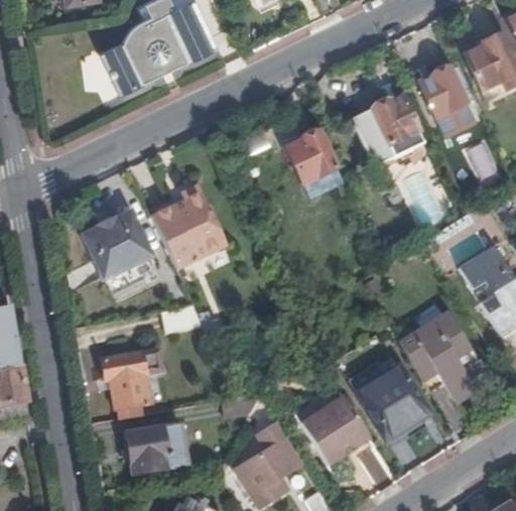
[(148,0),(135,6),(141,18),(134,23),(127,29),(126,31),(122,41),(99,51),(118,93),(151,76),(149,72),(179,57),(180,61),(216,44),(194,0),(148,0)]
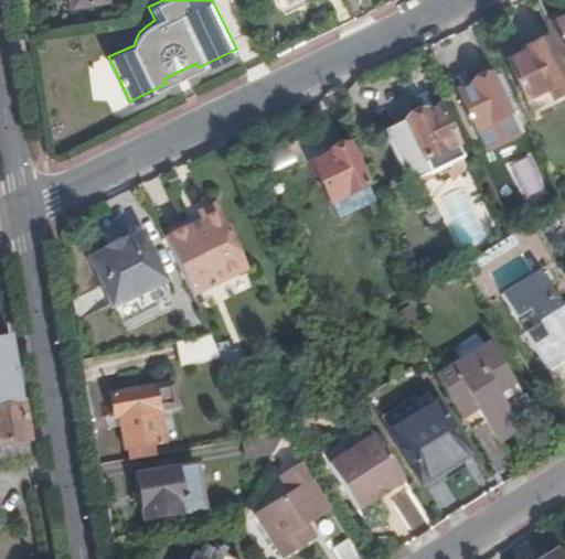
[(564,15),(550,23),(564,55),(564,15)]
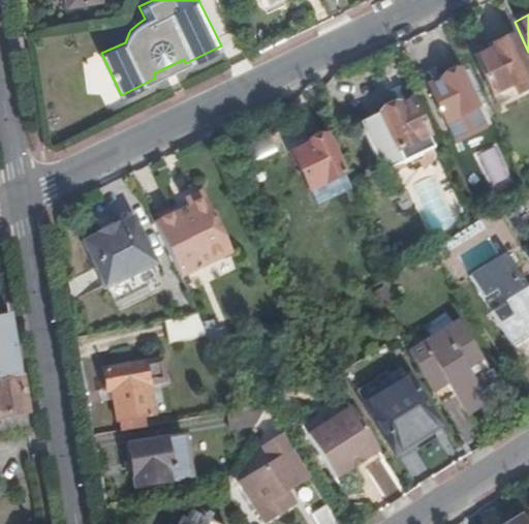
[(496,45),(475,56),(493,91),(514,82),(520,95),(528,90),(528,66),(514,34),(494,43),(496,45)]
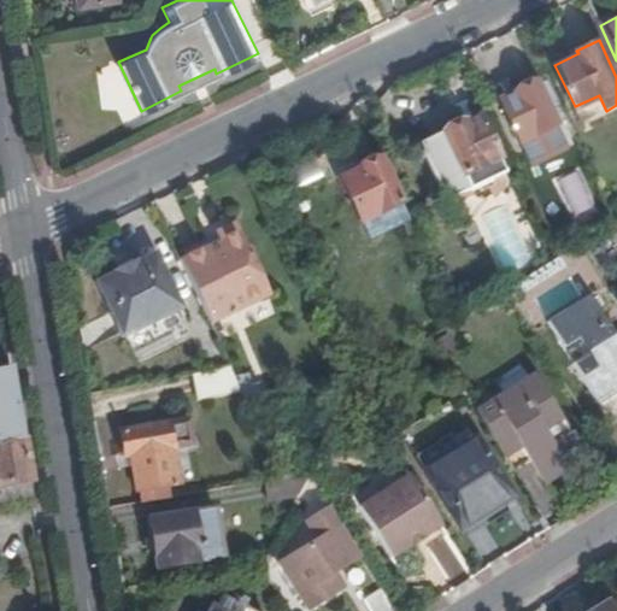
[(566,118),(546,77),(539,81),(534,82),(530,78),(517,86),(517,88),(515,92),(500,99),(521,140),(566,118)]
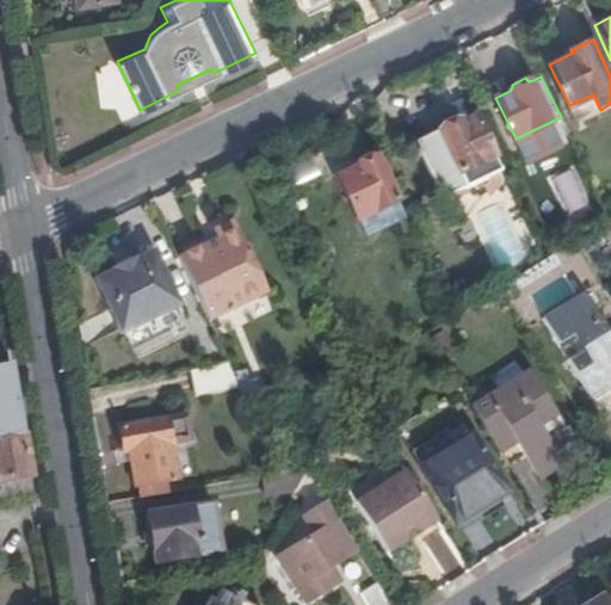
[(439,129),(418,140),(446,198),(469,186),(468,185),(501,168),(475,113),(462,121),(455,117),(443,124),(439,129)]
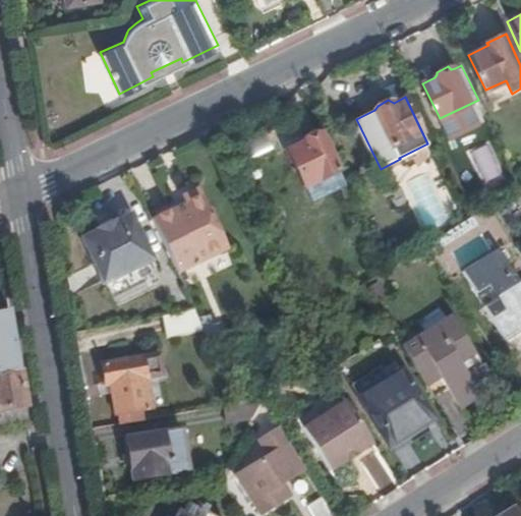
[(303,141),(288,150),(305,185),(339,169),(323,132),(321,133),(315,132),(305,137),(303,141)]
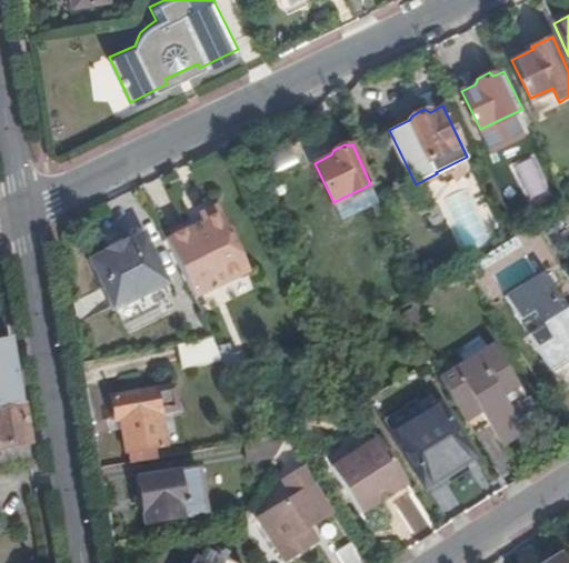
[(165,237),(193,298),(249,271),(218,205),(197,214),(202,225),(191,230),(189,225),(165,237)]
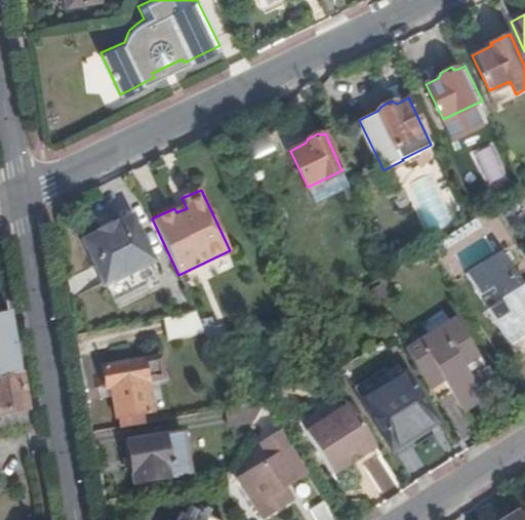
[(97,233),(82,240),(105,287),(155,262),(132,214),(118,223),(117,221),(96,231),(97,233)]
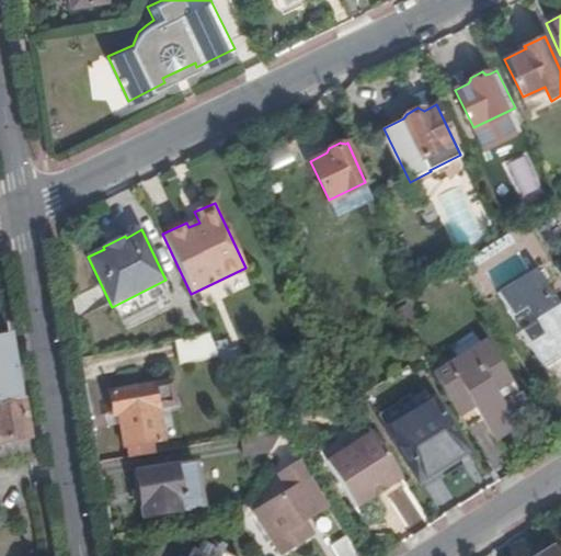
[(560,310),(535,269),(496,293),(511,316),(525,307),(534,321),(519,330),(542,366),(560,356),(560,358),(560,310)]
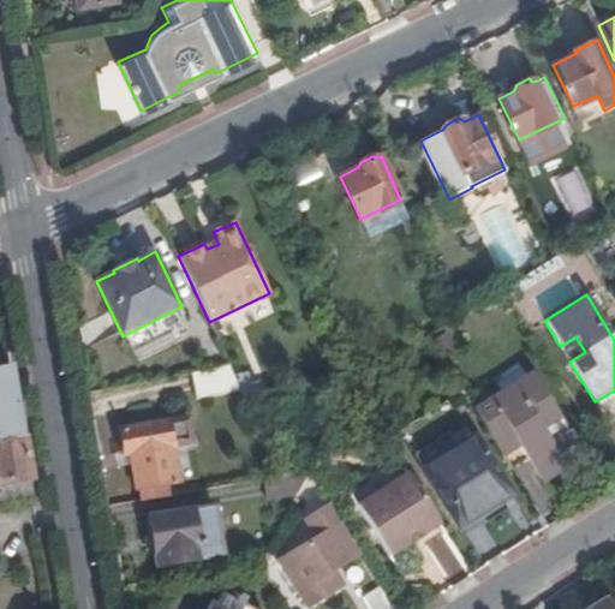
[(210,394),(242,388),(230,364),(196,370),(201,389),(209,387),(210,394)]
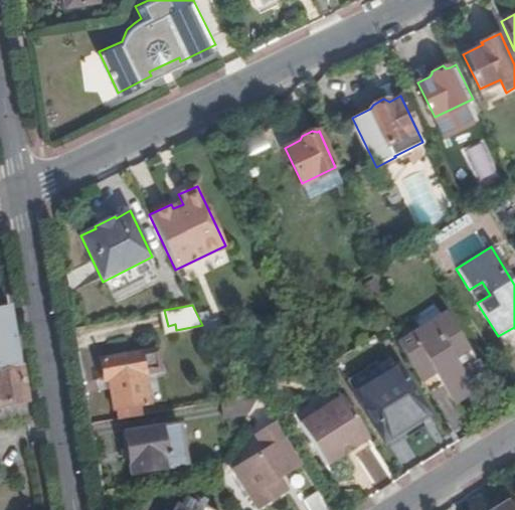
[(397,341),(433,397),(446,389),(452,399),(467,390),(457,374),(478,361),(446,311),(397,341)]
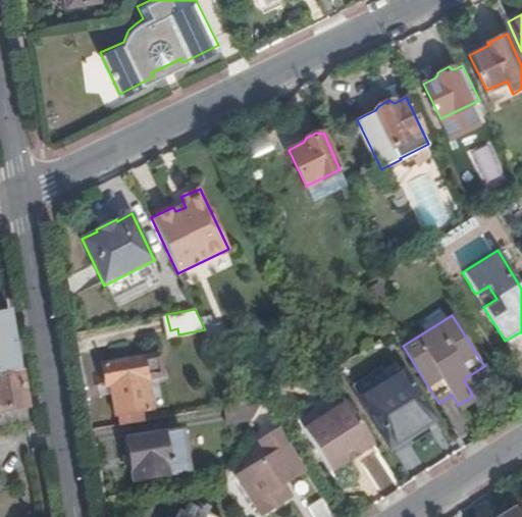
[(0,325),(0,373),(20,369),(13,323),(0,325)]
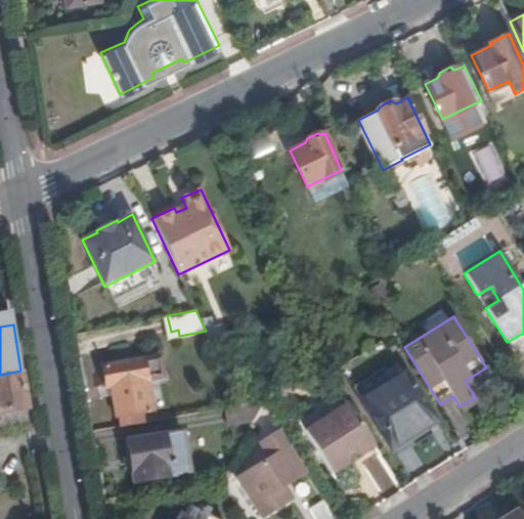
[(122,424),(142,421),(140,411),(151,408),(147,380),(164,377),(160,354),(102,364),(106,387),(112,386),(118,415),(120,414),(122,424)]
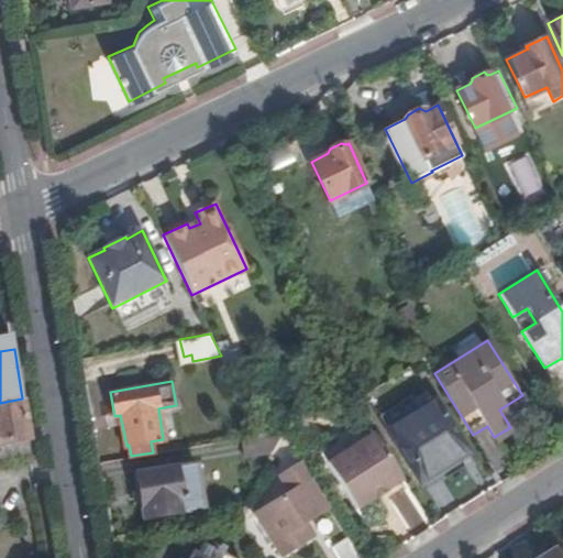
[(510,427),(494,437),(497,442),(520,428),(511,415),(528,405),(522,395),(499,409),(510,427)]
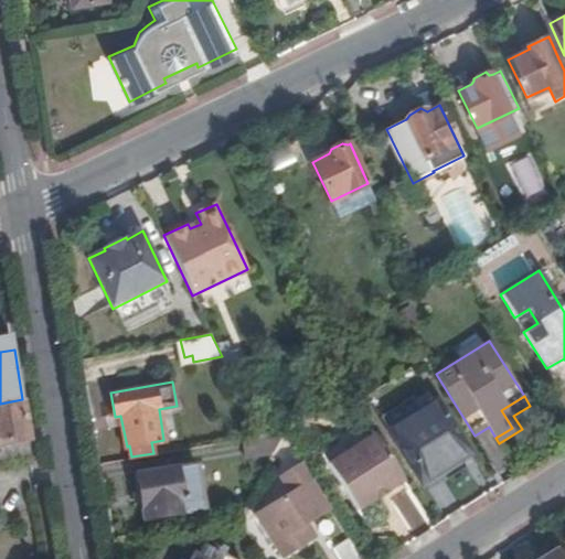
[(0,461),(32,457),(22,399),(0,404),(0,461)]
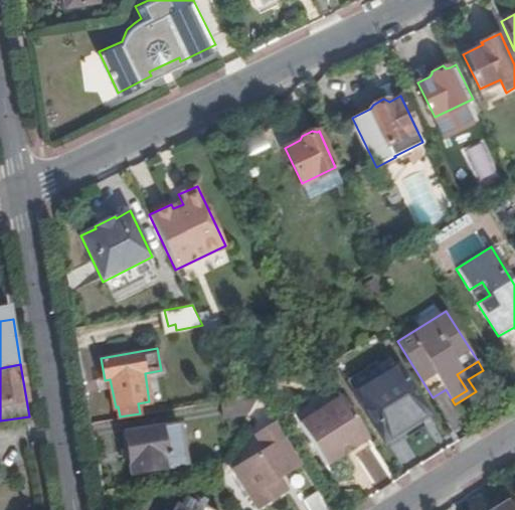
[(398,365),(356,391),(385,438),(426,411),(398,365)]
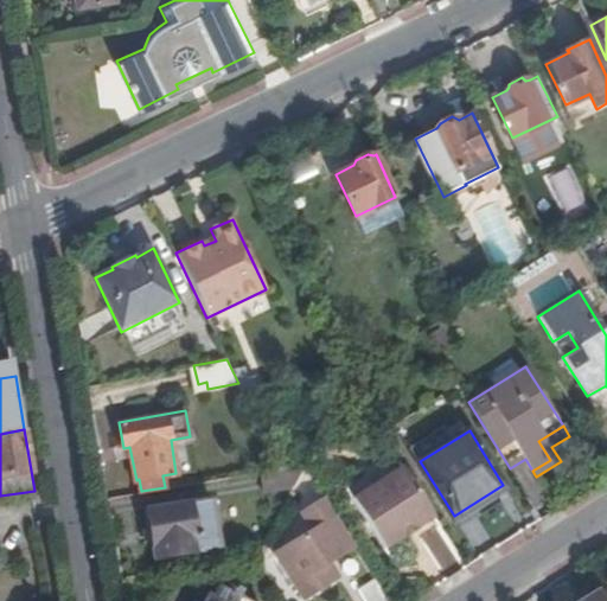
[(293,484),(304,462),(279,467),(261,471),(263,488),(293,484)]
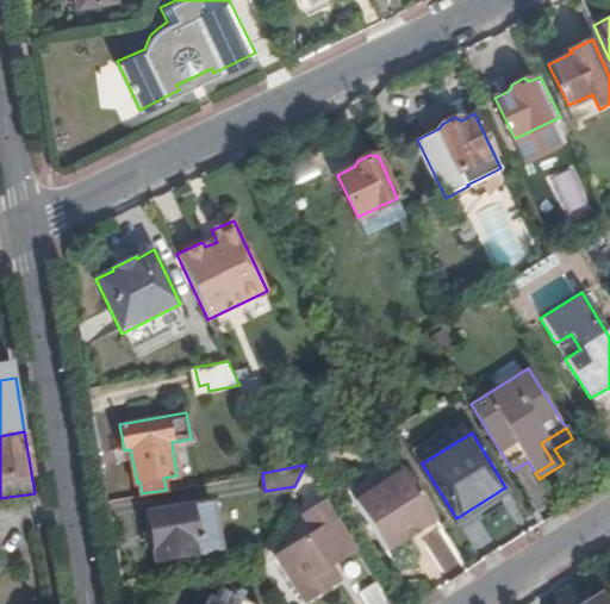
[(386,550),(436,518),(405,467),(354,500),(386,550)]
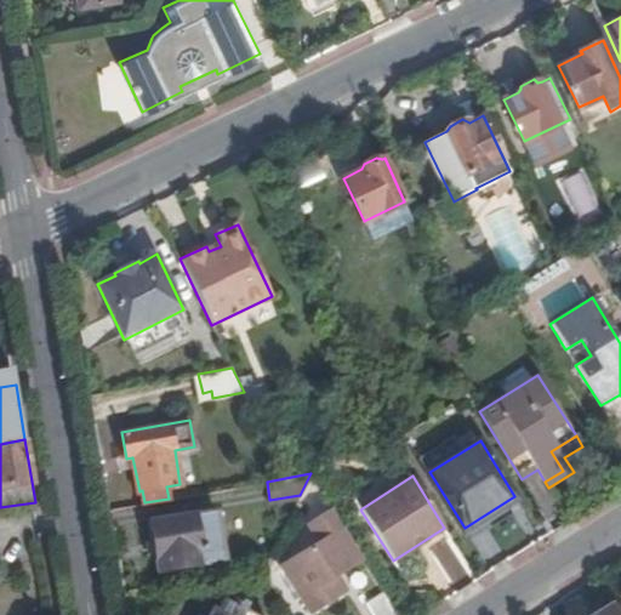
[(364,557),(332,507),(308,522),(319,540),(280,564),(311,611),(346,590),(336,574),(364,557)]
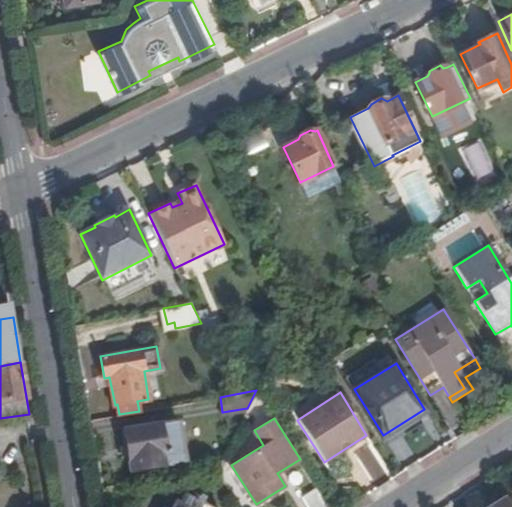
[(179,420),(123,429),(130,470),(185,461),(179,420)]
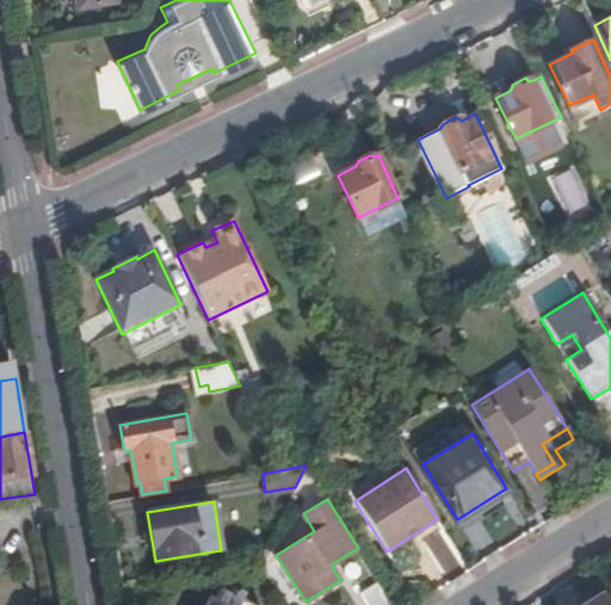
[(393,604),(378,582),(362,594),(368,604),(393,604)]
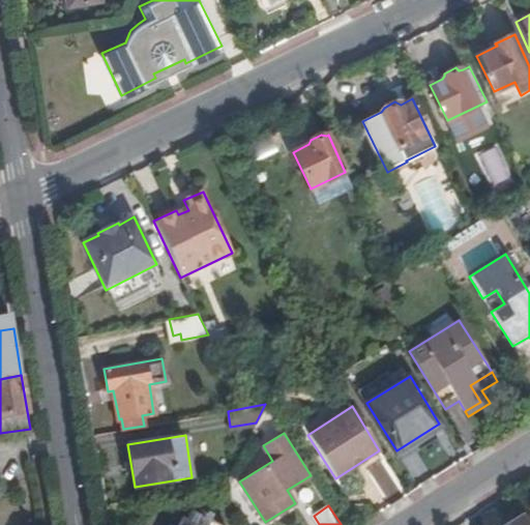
[(223,524),(190,507),(181,524),(223,524)]
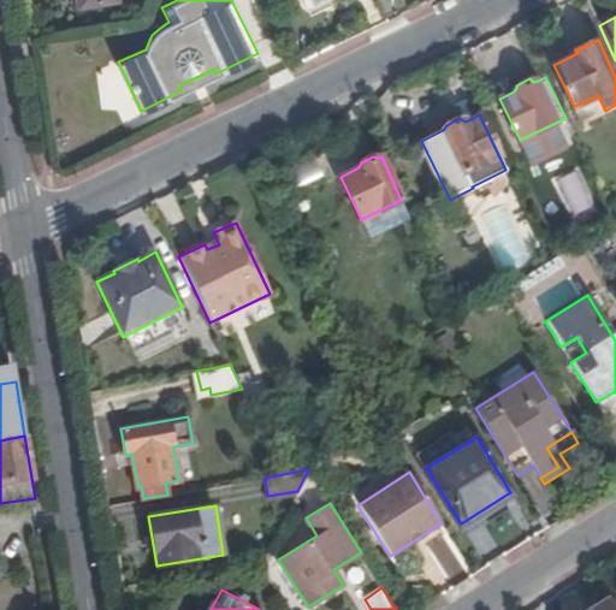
[(614,609),(605,598),(586,609),(614,609)]
